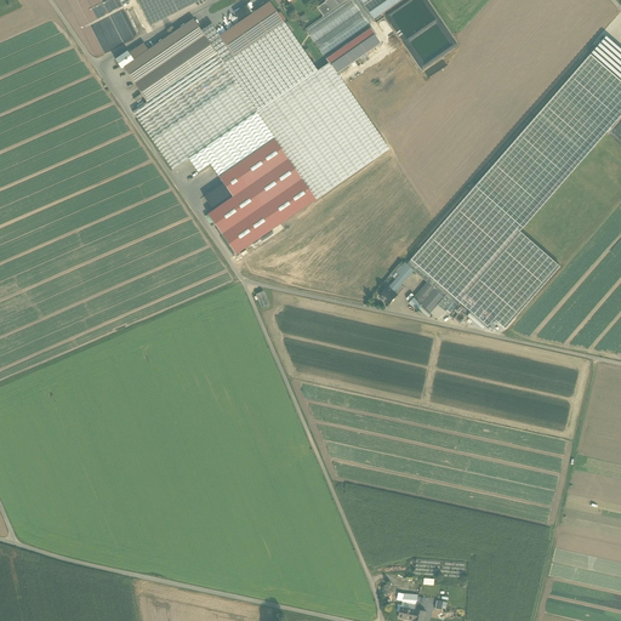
[(178,12),(171,0),(136,0),(151,27),(178,12)]
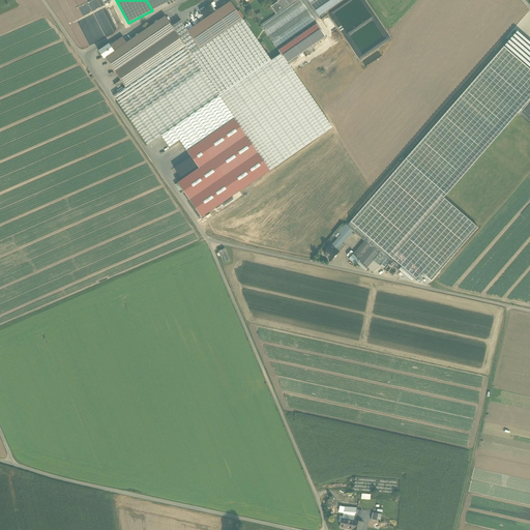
[(146,0),(152,10),(172,0),(146,0)]
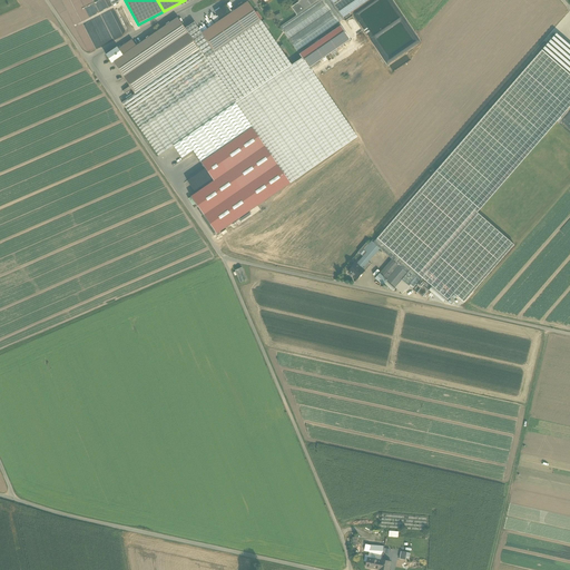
[(318,0),(296,16),(279,27),(288,39),(331,10),(323,0),(318,0)]
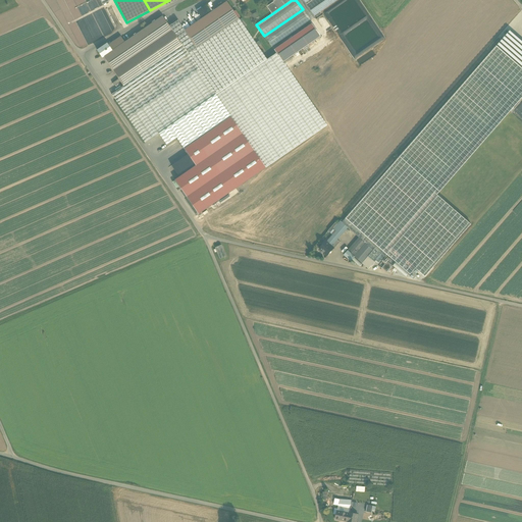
[(276,0),(273,2),(266,7),(271,14),(292,0),(276,0)]
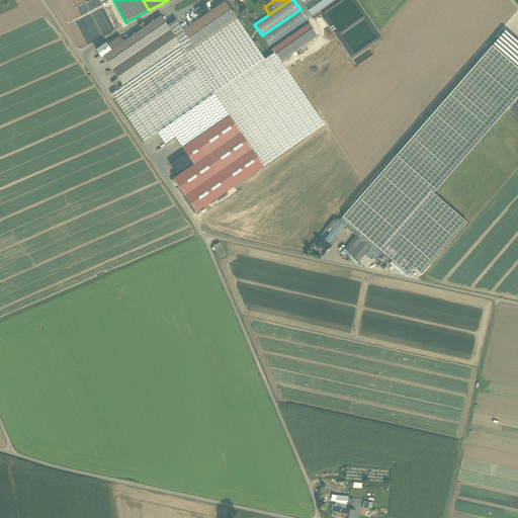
[(293,0),(300,9),(308,20),(312,17),(304,5),(303,4),(299,0),(293,0)]
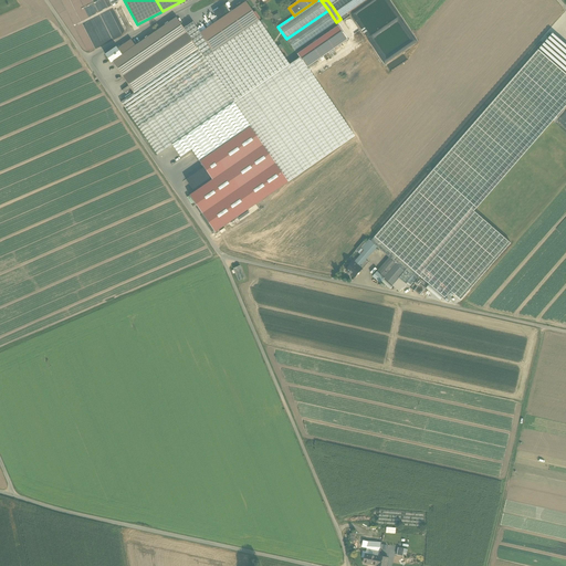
[(339,0),(332,6),(341,19),(366,0),(339,0)]
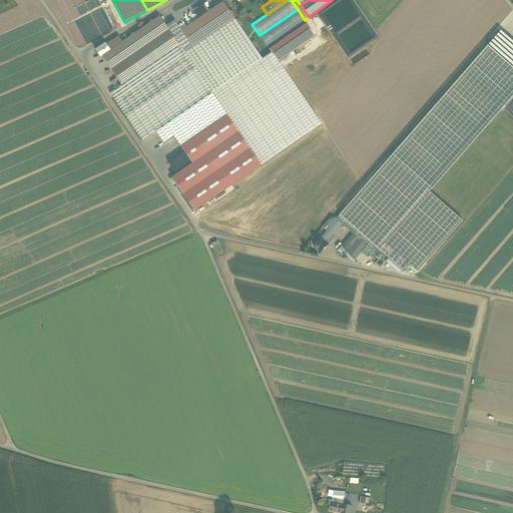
[(233,18),(222,2),(181,30),(192,47),(233,18)]
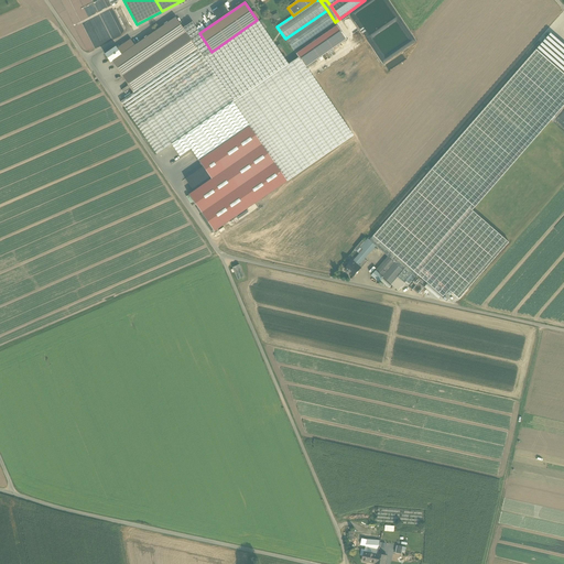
[(327,10),(285,39),(293,51),(335,22),(327,10)]
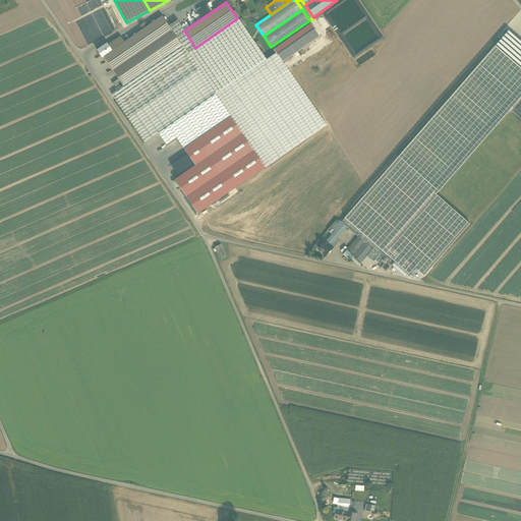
[(111,51),(103,57),(112,70),(171,31),(162,16),(124,42),(111,51)]
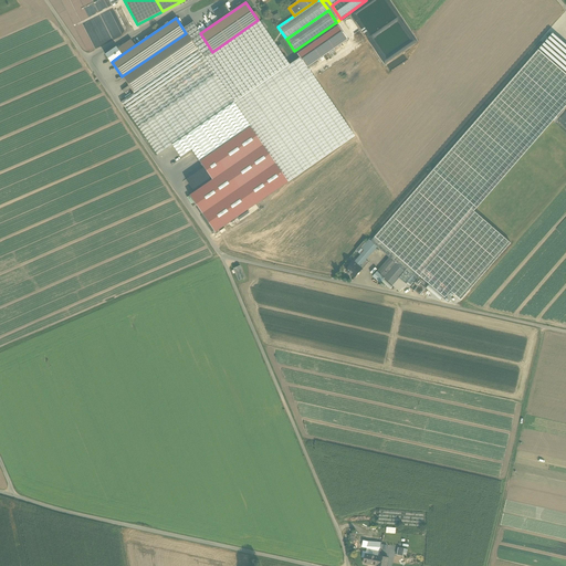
[(197,50),(133,93),(134,94),(121,103),(157,155),(171,145),(233,103),(289,65),(259,21),(203,59),(197,50)]
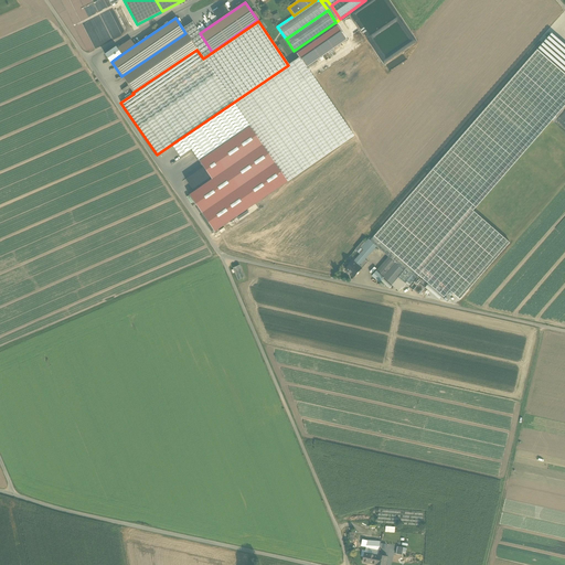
[(347,40),(337,27),(296,54),(299,59),(306,68),(307,67),(347,40)]
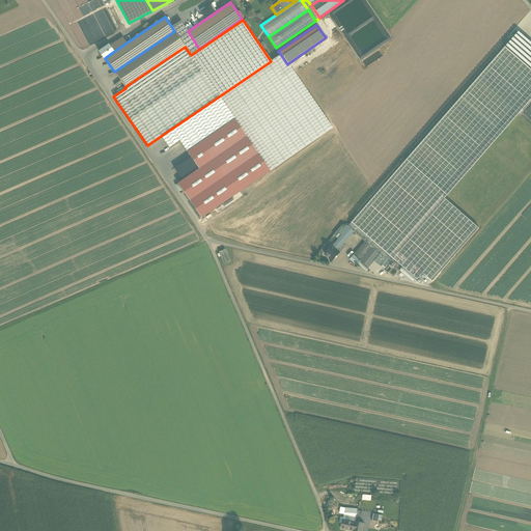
[(530,43),(516,30),(350,221),(352,222),(347,226),(354,232),(365,242),(371,248),(373,249),(374,248),(381,253),(380,255),(374,261),(381,267),(384,270),(393,259),(418,281),(422,276),(431,284),(479,229),(445,198),(530,100),(530,43)]
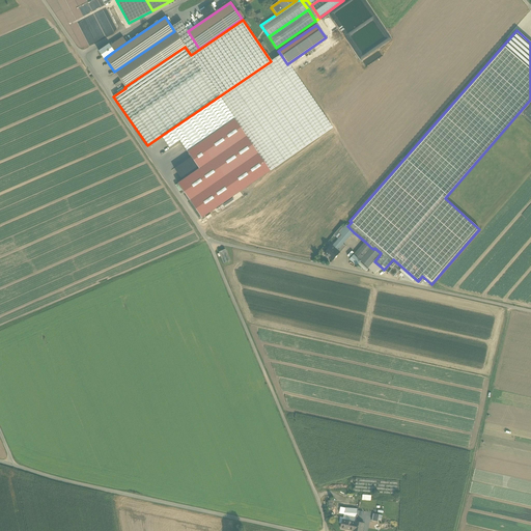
[(174,31),(114,72),(124,87),(185,47),(174,31)]
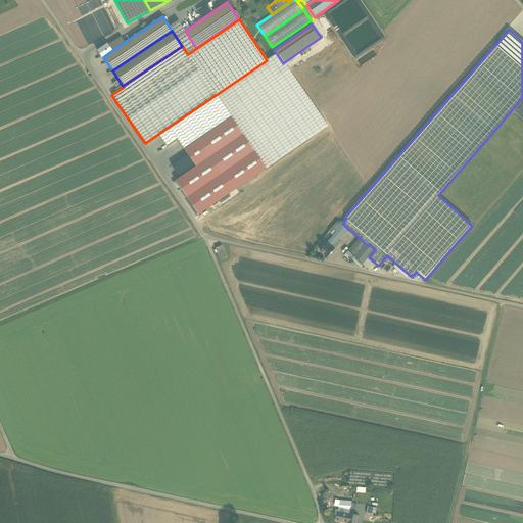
[(121,37),(108,45),(111,51),(125,42),(121,37)]
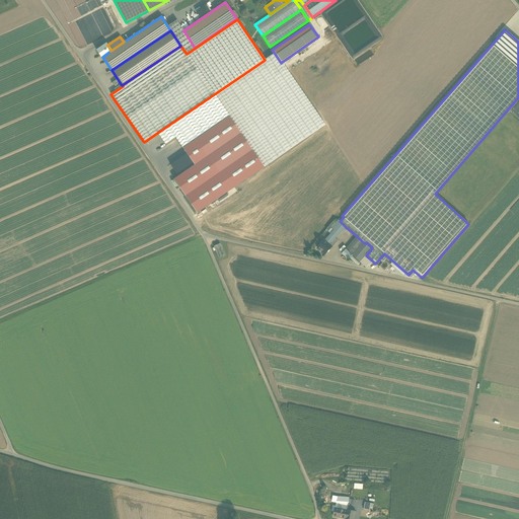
[(106,44),(96,51),(100,57),(102,57),(110,51),(107,45),(106,44)]
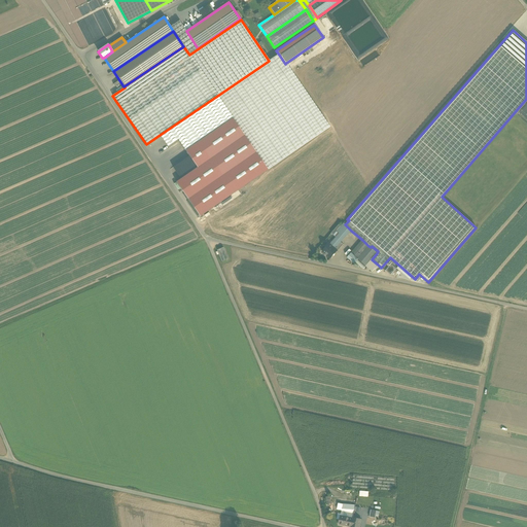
[(279,55),(217,96),(233,118),(245,136),(256,152),(268,170),(330,128),(286,63),(285,64),(279,55)]
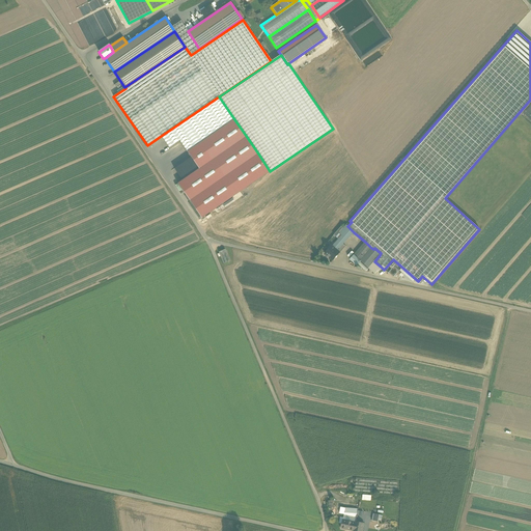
[(219,96),(161,136),(169,147),(179,141),(187,151),(234,119),(219,96)]
